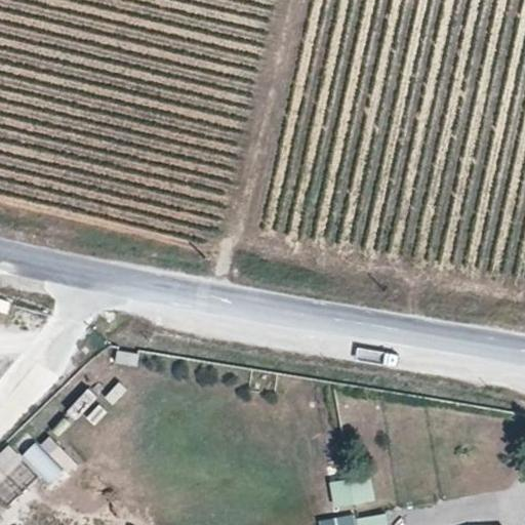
[(117,350),(115,363),(136,365),(137,353),(117,350)]
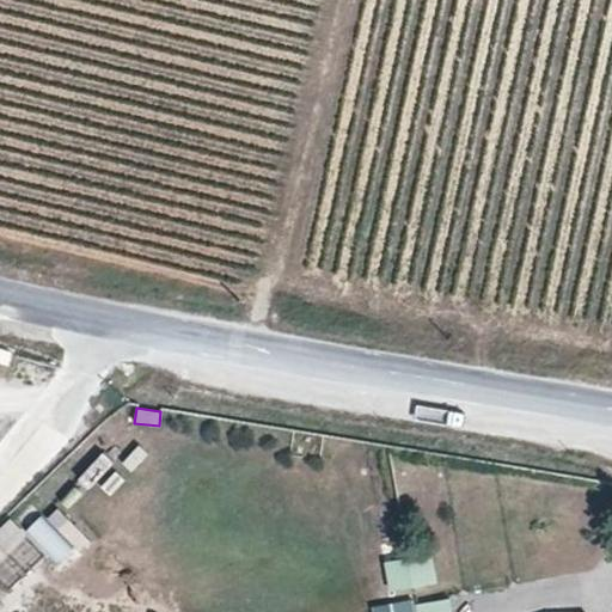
[(90,489),(115,463),(102,451),(77,477),(90,489)]
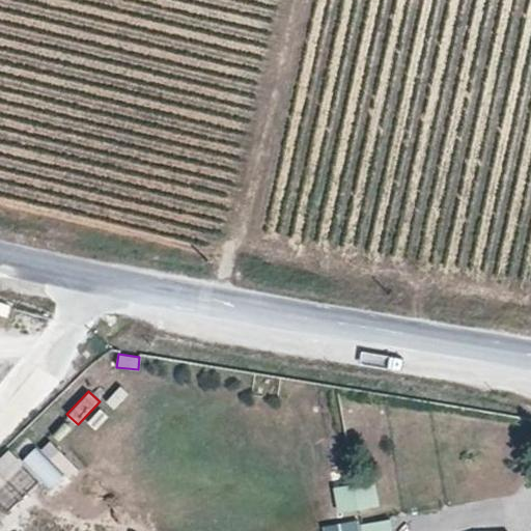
[(23,458),(49,491),(76,470),(50,437),(23,458)]
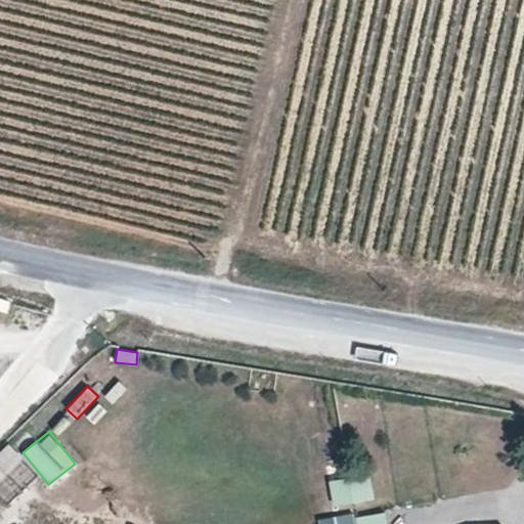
[(5,444),(0,449),(0,476),(19,459),(5,444)]
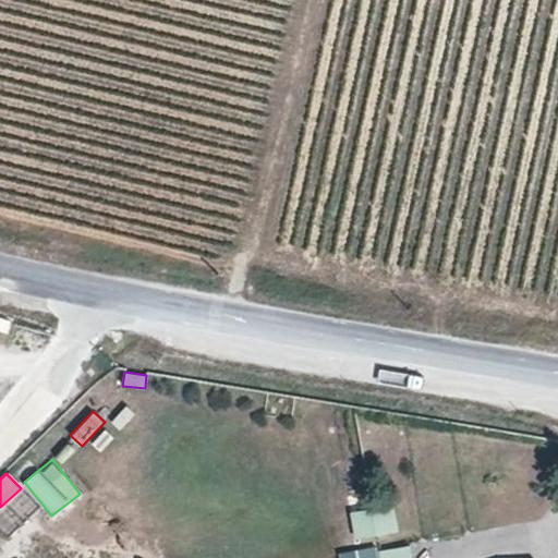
[(346,516),(349,540),(397,533),(393,508),(346,516)]
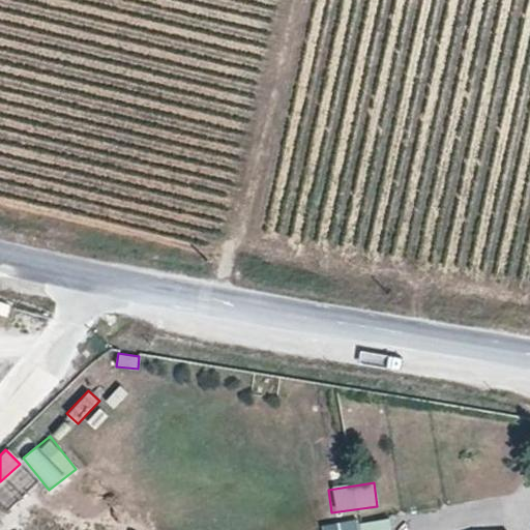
[(390,529),(389,520),(361,524),(361,529),(390,529)]
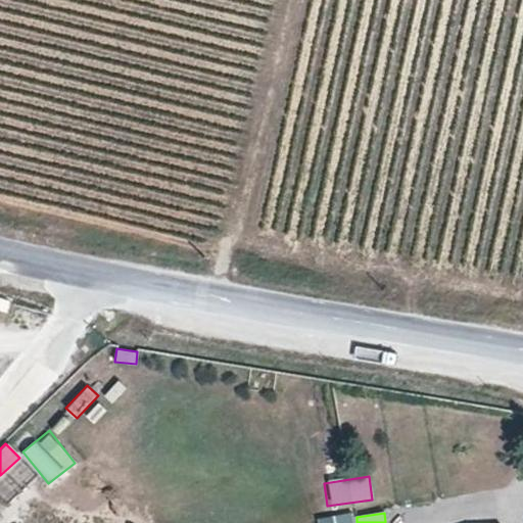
All buildings are outlined.
